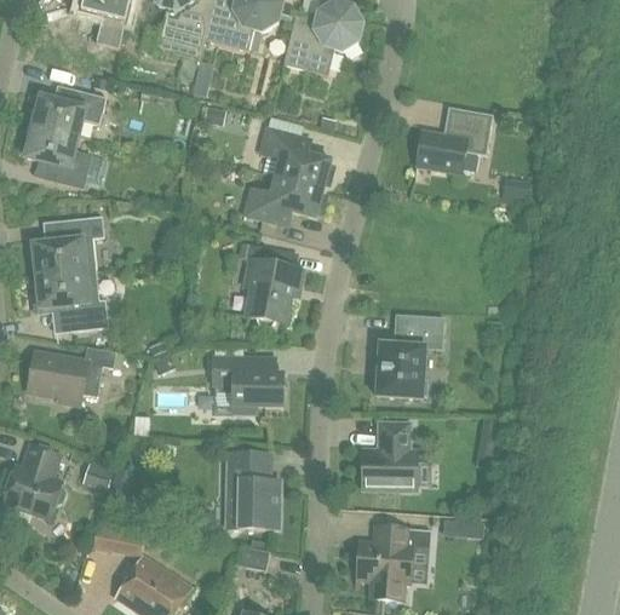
[(125,19),(128,0),(81,0),(80,9),(103,13),(96,40),(119,46),(125,19)]
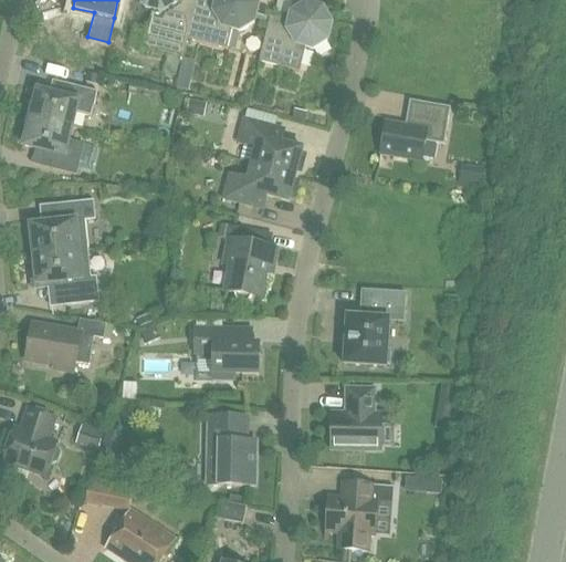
[(181,54),(186,35),(195,0),(140,0),(143,4),(150,6),(142,44),(181,54)]
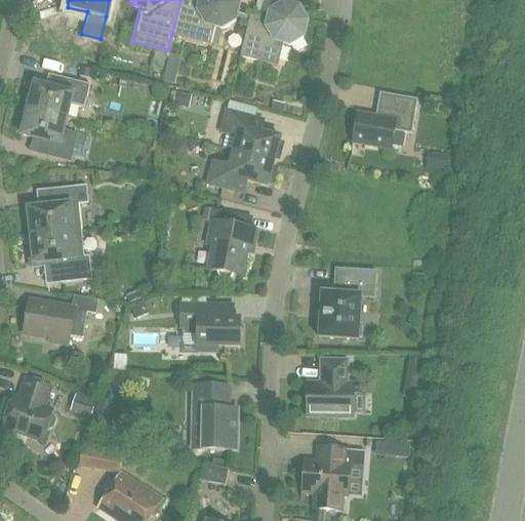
[(209,41),(213,24),(220,26),(235,16),(239,1),(238,0),(180,0),(172,33),(209,41)]
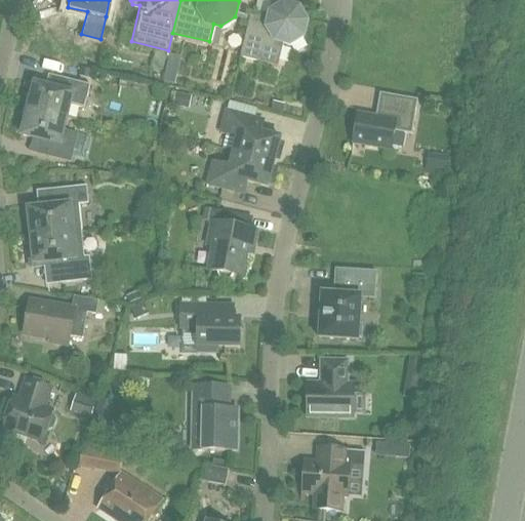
[(269,8),(268,15),(249,11),(239,53),(277,63),(282,40),(289,42),(303,34),(307,18),(298,4),(283,0),(269,8)]
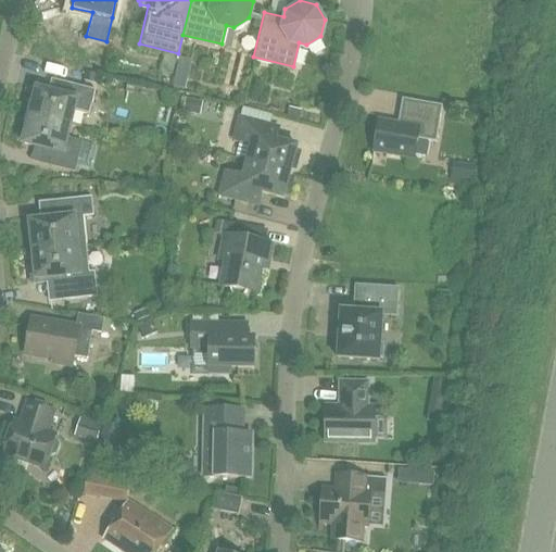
[(177,60),(172,83),(186,86),(190,63),(177,60)]
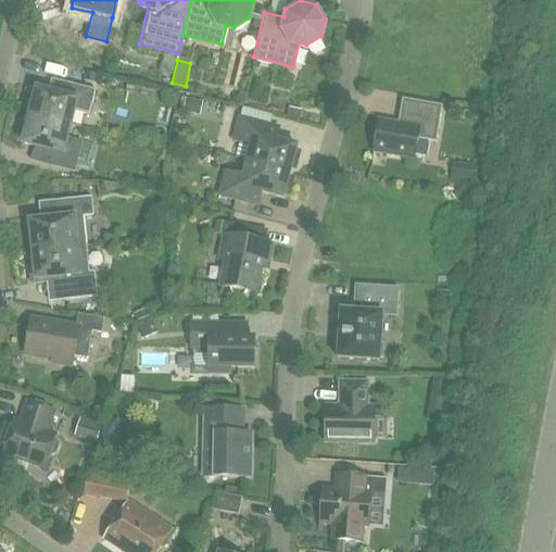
[(28,98),(26,110),(70,121),(73,107),(89,111),(95,86),(70,79),(66,92),(36,85),(34,95),(28,98)]
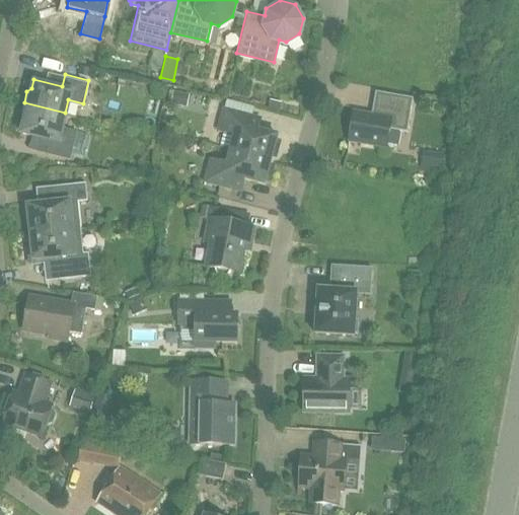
[(170,101),(187,104),(190,91),(173,87),(170,101)]
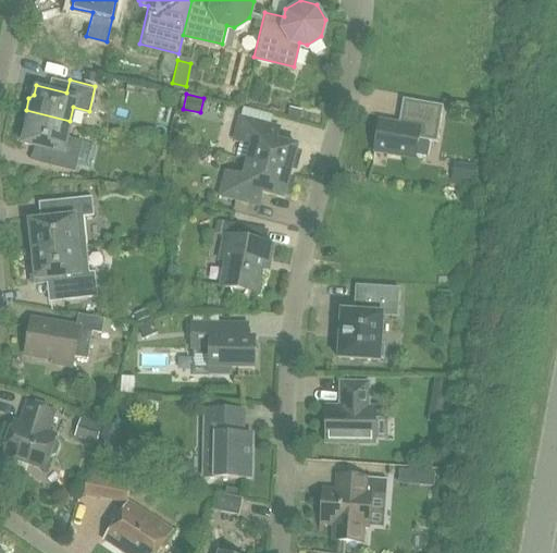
[(371,157),(373,158),(374,147),(413,155),(417,135),(435,138),(442,101),(401,95),(397,120),(379,117),(371,157)]
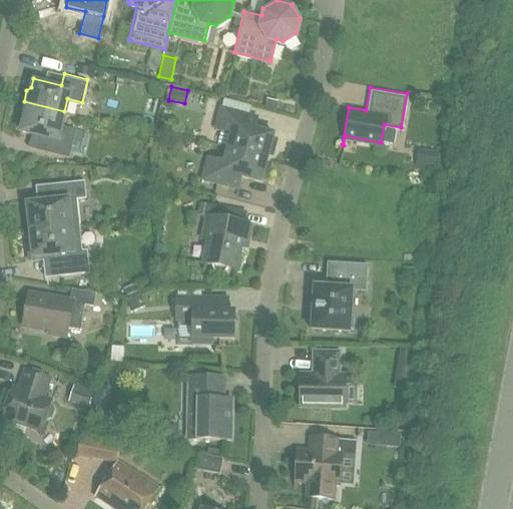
[(267,95),(264,105),(277,108),(279,98),(267,95)]
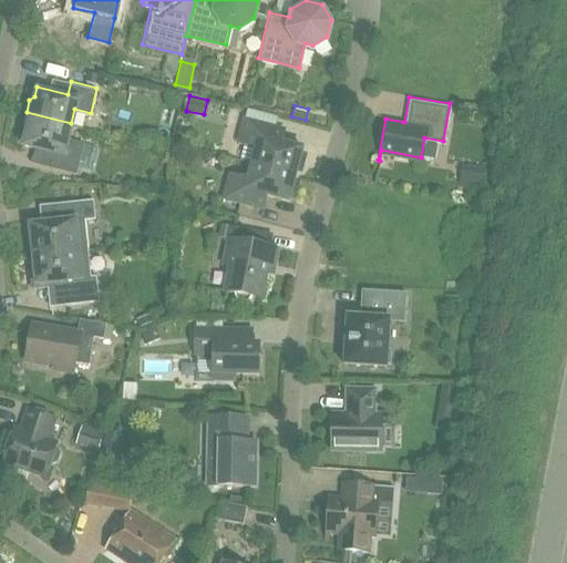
[(50,165),(76,172),(84,141),(68,136),(71,123),(27,112),(23,123),(27,129),(23,143),(54,150),(50,165)]
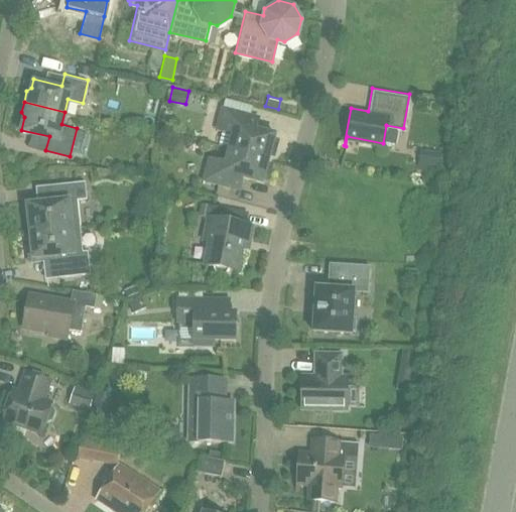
[(232,131),(229,145),(268,156),(269,151),(273,152),(277,137),(273,136),(275,131),(250,125),(253,114),(222,105),(216,127),(232,131)]
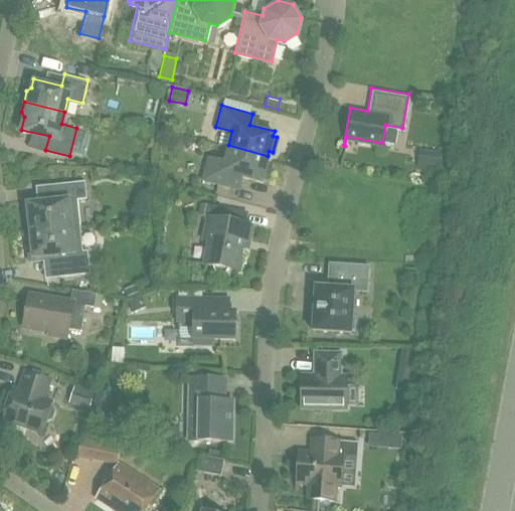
[(208,155),(202,177),(233,185),(236,173),(262,180),(263,175),(267,176),(271,161),(267,160),(268,156),(228,145),(224,160),(208,155)]
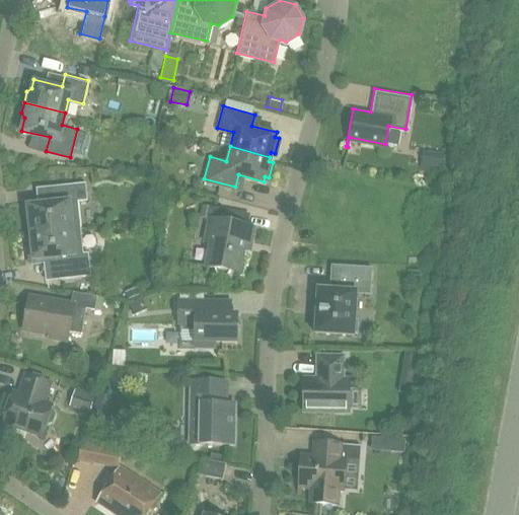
[(429,162),(442,163),(442,162),(446,163),(447,152),(443,151),(443,150),(431,149),(429,162)]
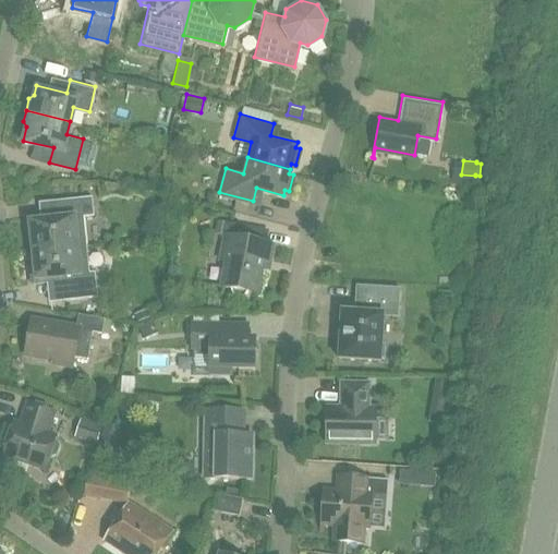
[(31,232),(32,248),(86,241),(83,214),(94,213),(92,194),(58,197),(59,211),(24,214),(26,232),(31,232)]
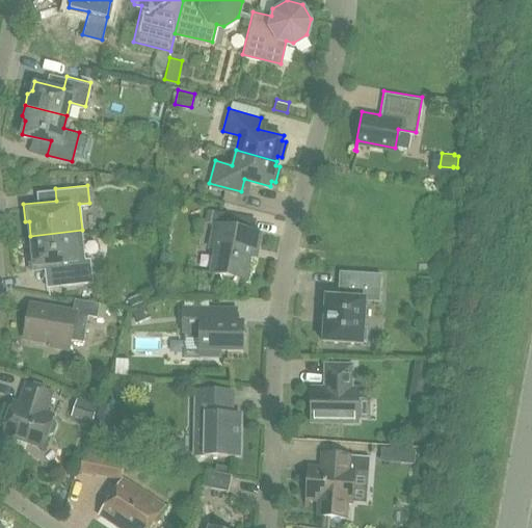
[(210,220),(214,221),(212,236),(217,237),(211,270),(219,272),(220,276),(224,279),(229,280),(233,279),(236,275),(244,276),(250,243),(256,244),(259,230),(235,225),(237,213),(212,208),(210,220)]
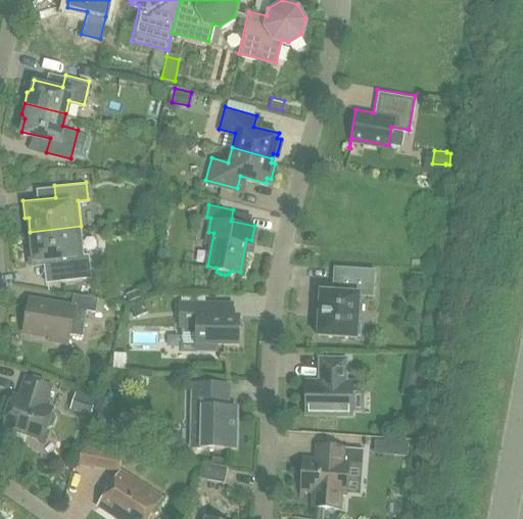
[(84,252),(81,226),(30,232),(32,246),(28,246),(30,264),(56,261),(60,264),(61,279),(91,275),(88,252),(84,252)]
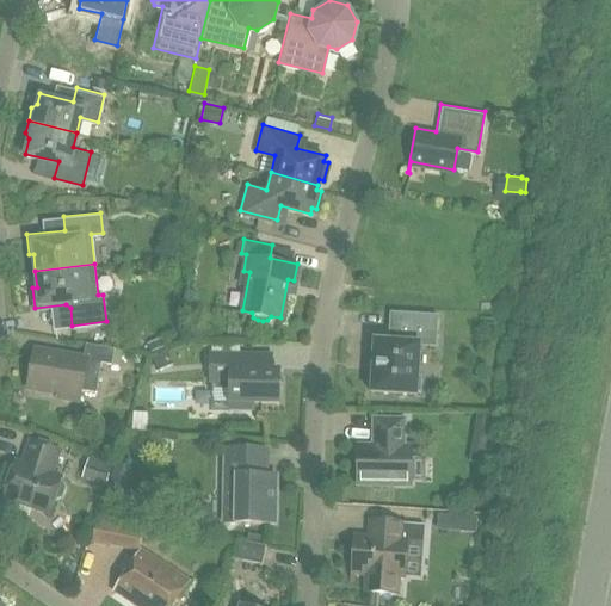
[(369,391),(418,394),(419,389),(421,389),(423,373),(419,373),(421,342),(437,344),(438,311),(390,309),(388,335),(372,334),(369,391)]
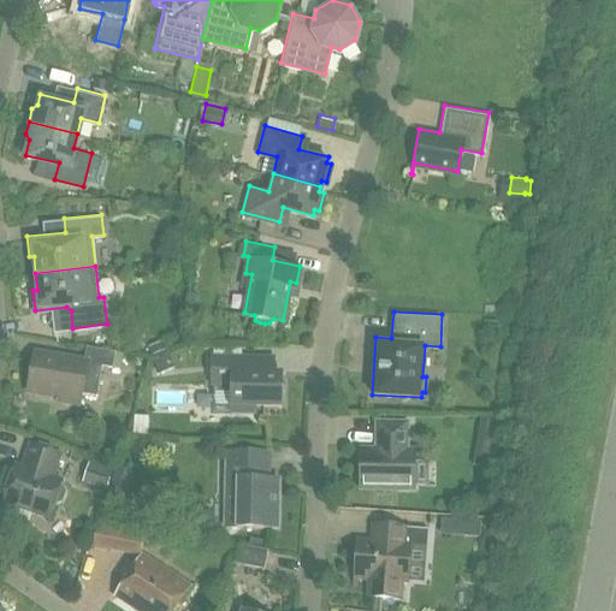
[(148,343),(152,353),(166,346),(163,338),(148,343)]
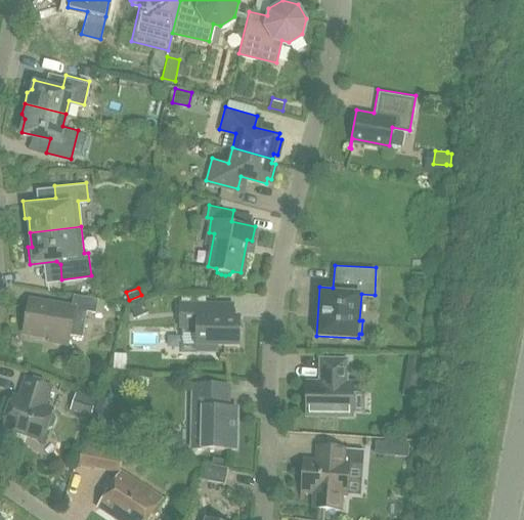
[(24,330),(30,331),(31,333),(43,335),(45,333),(50,334),(49,339),(67,342),(69,332),(82,335),(86,308),(95,310),(97,297),(74,293),(72,304),(30,297),(24,330)]
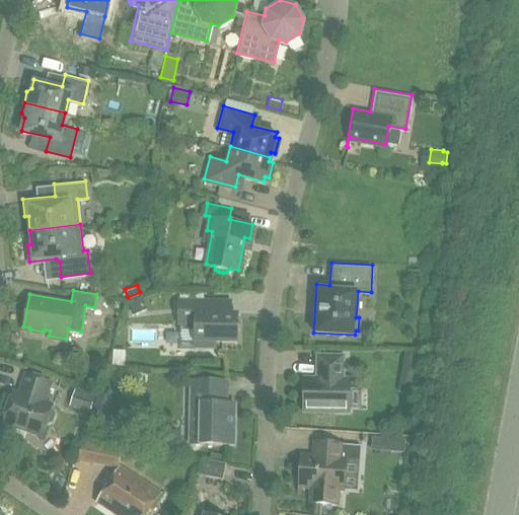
[(129,301),(134,312),(148,306),(143,294),(129,301)]
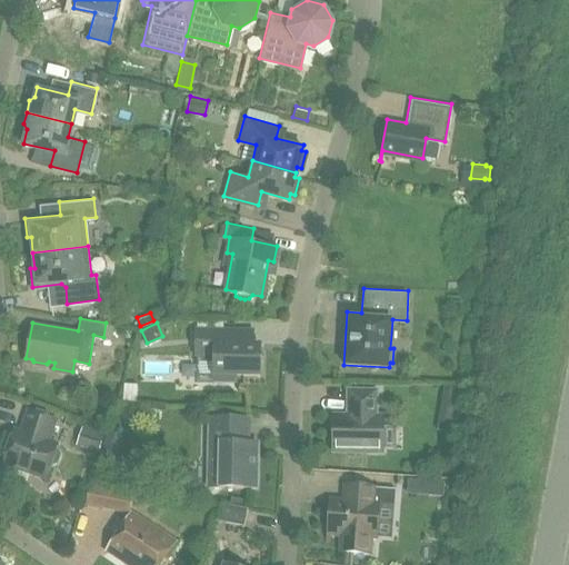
[(259,342),(252,342),(252,326),(195,326),(195,352),(212,353),(212,378),(236,378),(236,372),(259,372),(259,342)]
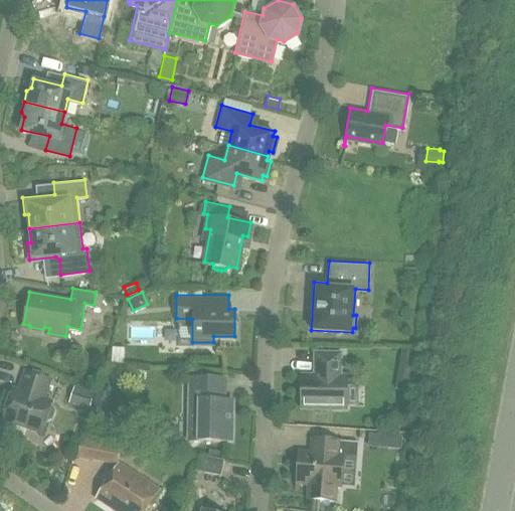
[(418,348),(401,346),(399,360),(415,363),(418,348)]
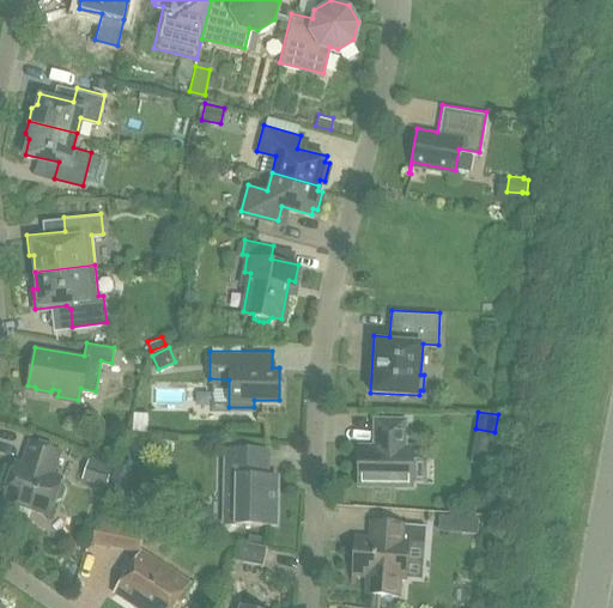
[(358,444),(358,481),(411,481),(412,444),(404,444),(404,418),(375,417),(375,433),(377,433),(377,444),(358,444)]
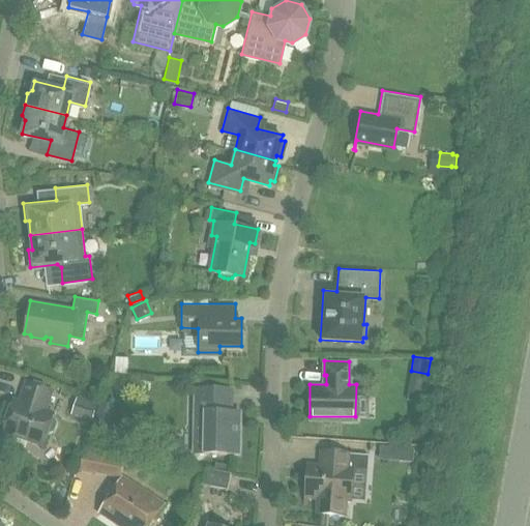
[(45,409),(52,388),(26,379),(19,401),(13,399),(3,429),(42,442),(47,430),(49,430),(53,428),(56,419),(54,416),(52,415),(53,411),(45,409)]
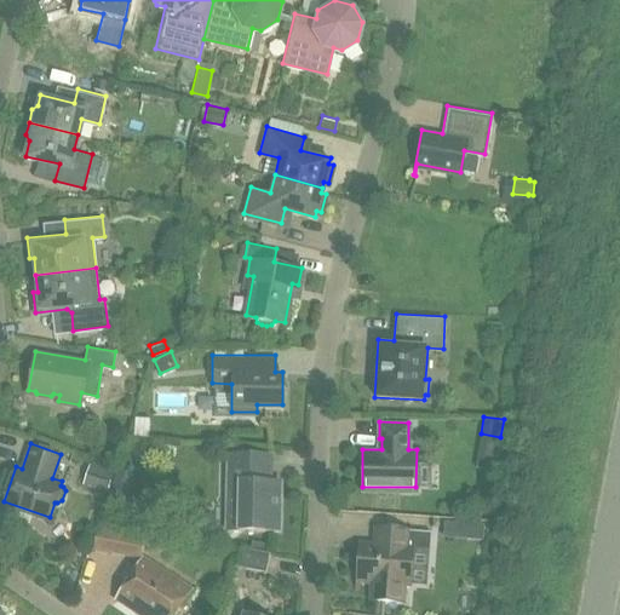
[(225,527),(279,528),(280,492),(274,492),(275,480),(263,478),(263,452),(228,450),(225,527)]
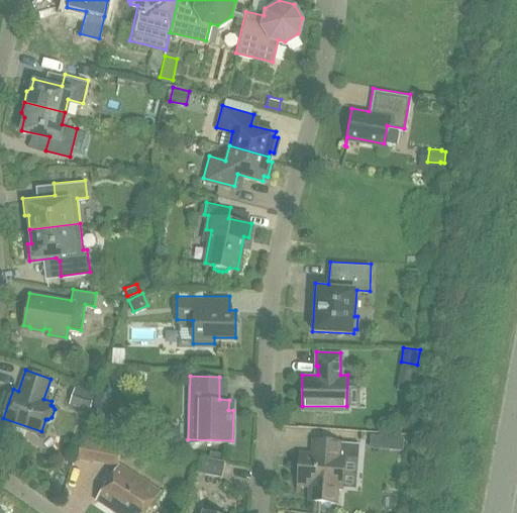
[(77,380),(69,401),(89,409),(97,387),(77,380)]
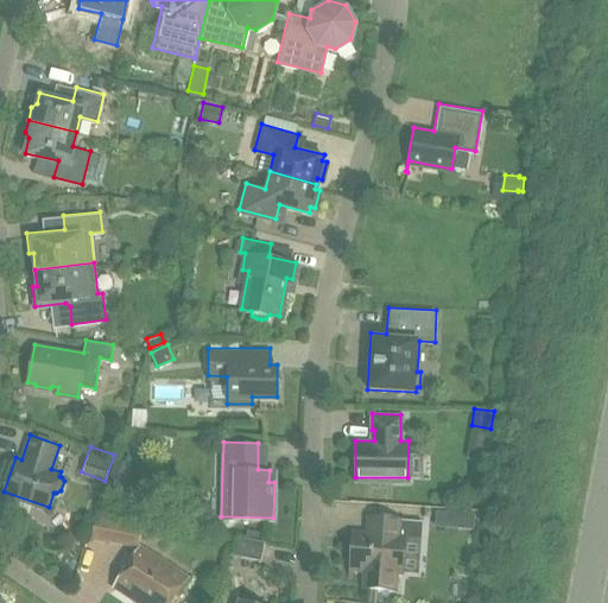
[(114,456),(107,480),(126,486),(134,462),(114,456)]
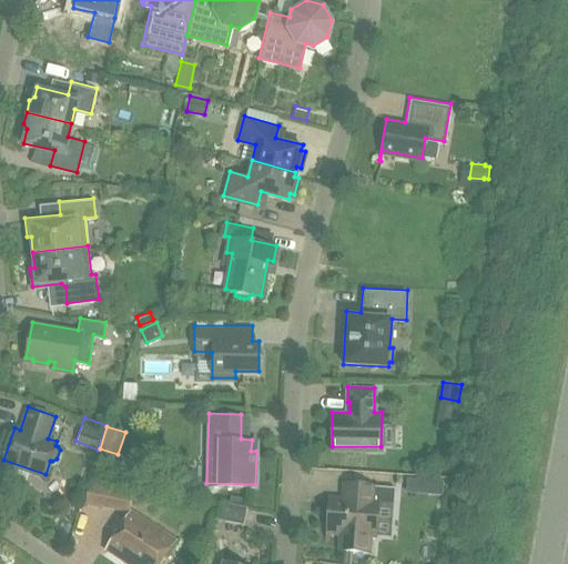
[(91,474),(85,500),(129,509),(134,483),(91,474)]
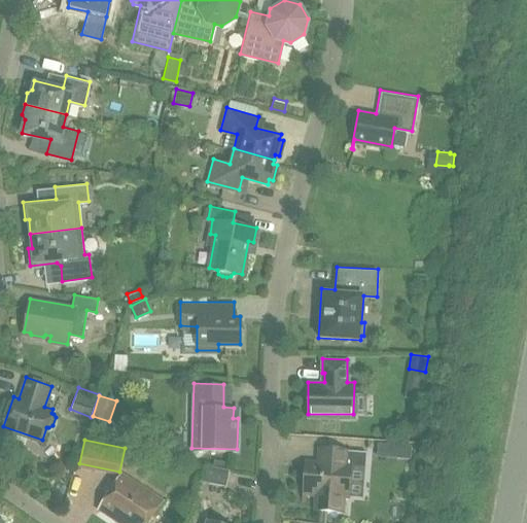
[(399,442),(398,456),(411,456),(412,443),(399,442)]
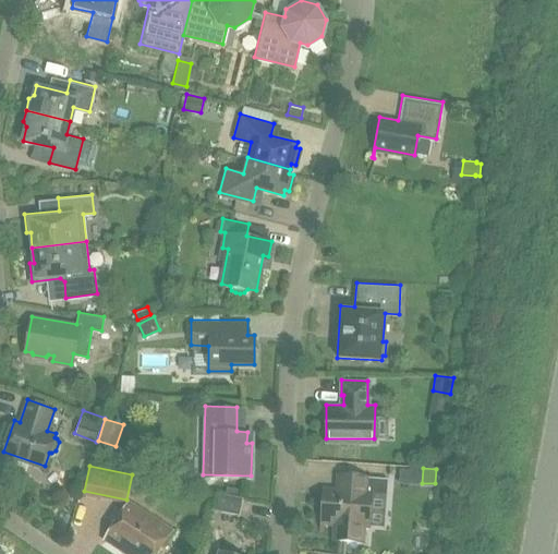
[(337,472),(336,488),(324,486),(320,526),(322,526),(322,520),(332,520),(331,539),(365,541),(366,524),(368,524),(371,491),(386,492),(387,476),(337,472)]
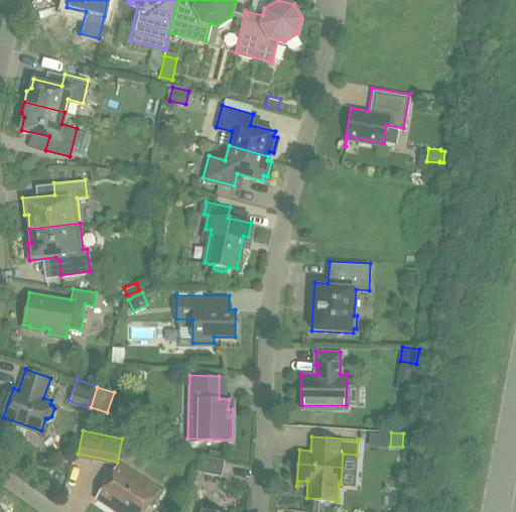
[(197,468),(221,473),(224,458),(200,453),(197,468)]
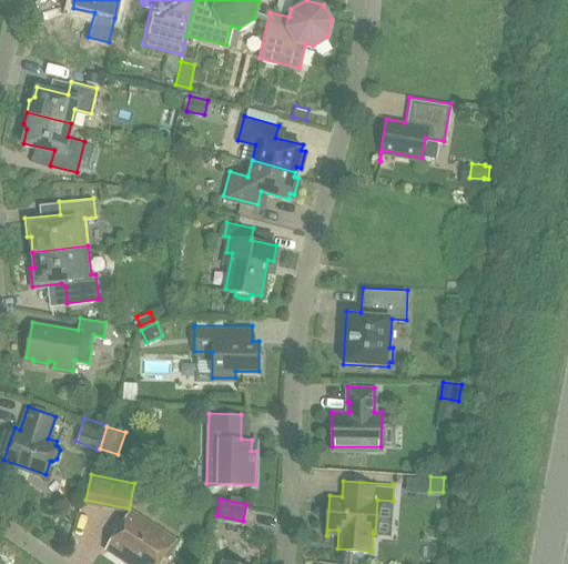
[(158,563),(176,537),(174,536),(131,509),(105,547),(131,563),(158,563)]
